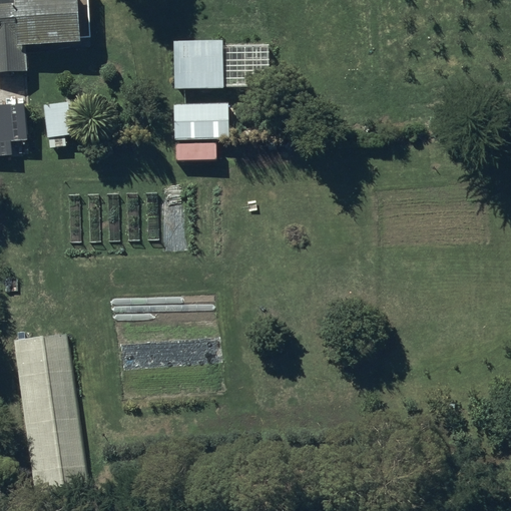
[(0,80),(28,79),(27,50),(91,47),(88,0),(0,0),(0,80)]
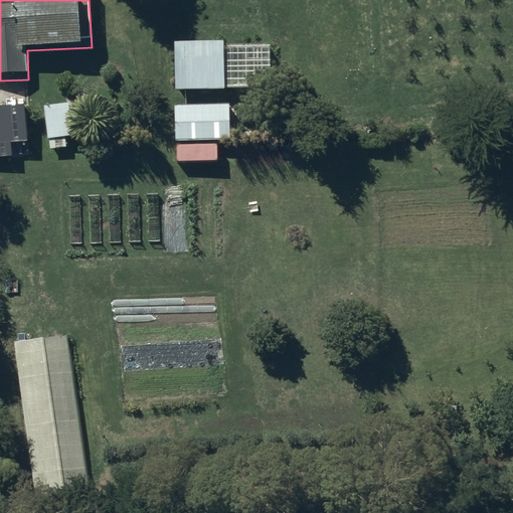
[(223,38),(172,40),(174,89),(224,87),(223,64),(268,63),(267,45),(223,47),(223,38)]
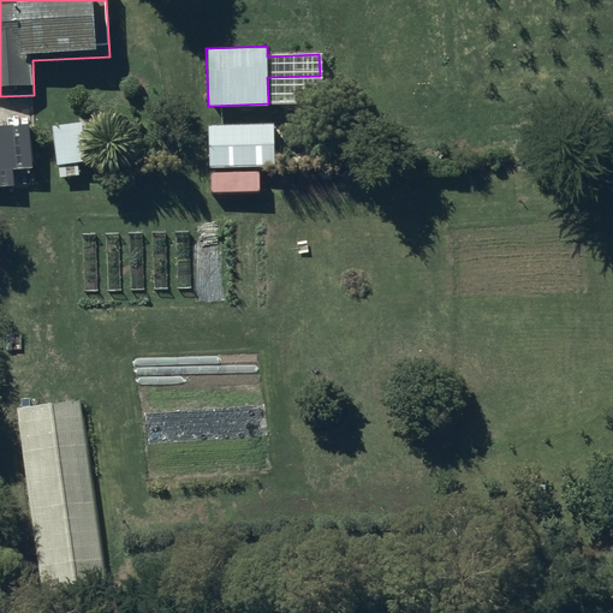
[(84,121),(53,125),(57,166),(59,165),(60,178),(81,176),(79,162),(89,161),(84,121)]
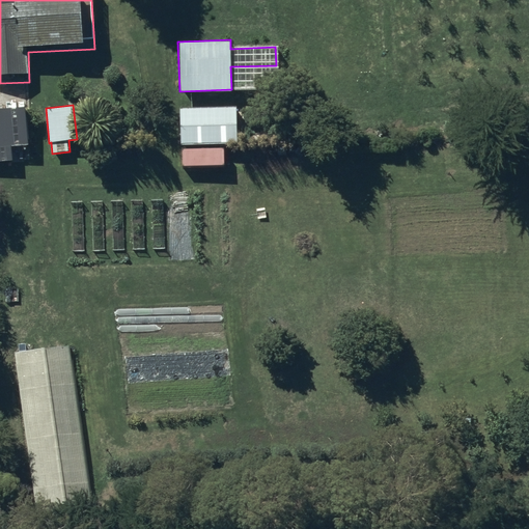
[(235,106),(178,108),(179,145),(181,145),(182,166),(223,165),(222,141),(237,140),(235,106)]
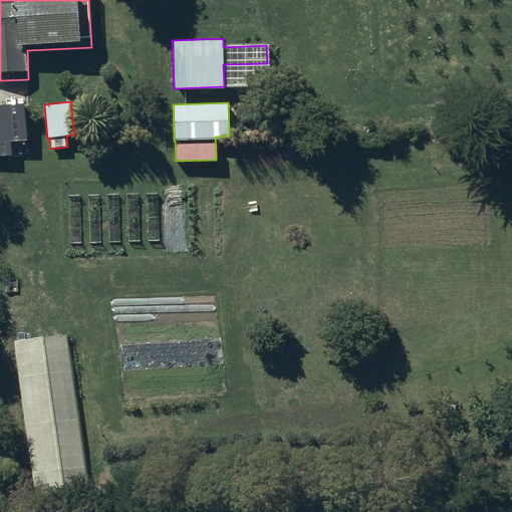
[(66,333),(14,341),(36,491),(88,484),(66,333)]
